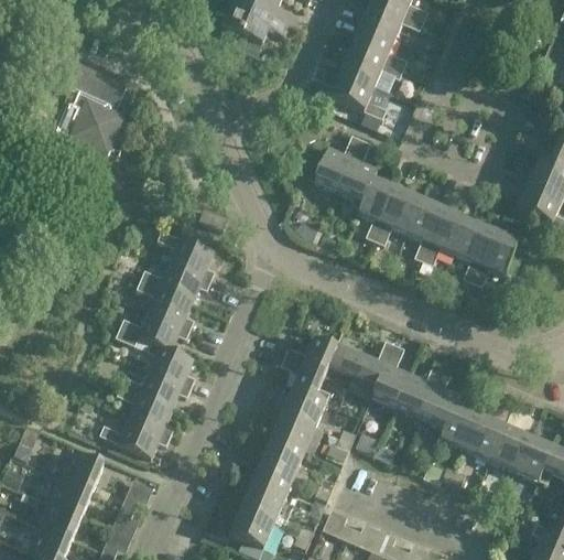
[(234,0),(231,4),(292,30),(296,20),(275,11),(280,0),(234,0)]
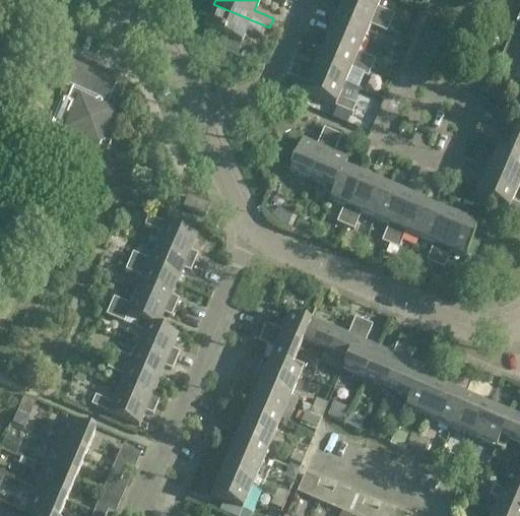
[(332,22),(364,36),(370,22),(386,29),(390,20),(342,0),(332,22)]
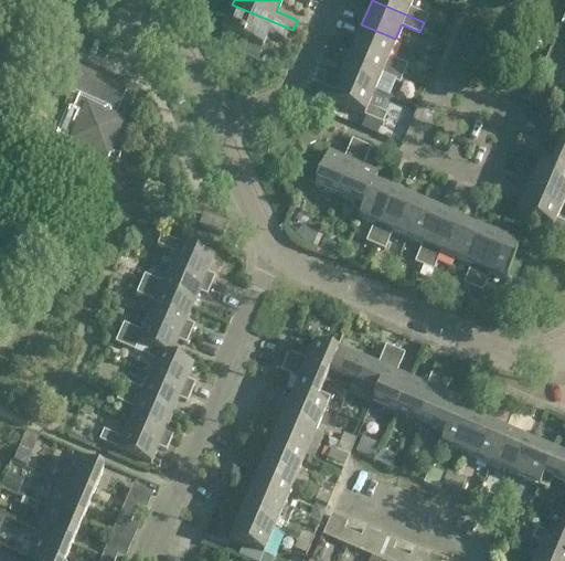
[(372,0),(424,22),(427,13),(409,6),(412,0),(372,0)]
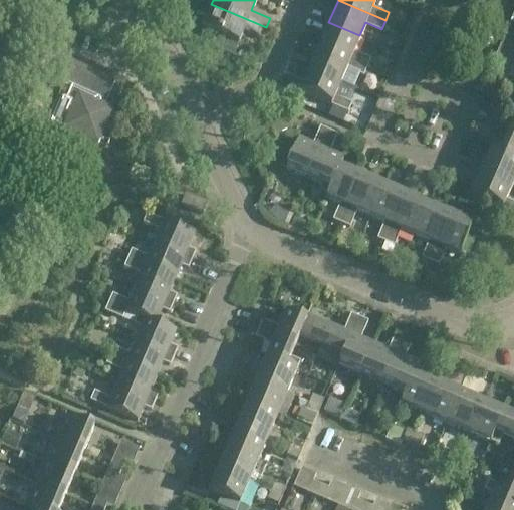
[(266,27),(211,4),(202,25),(215,31),(211,42),(233,52),(243,28),(263,36),(266,27)]
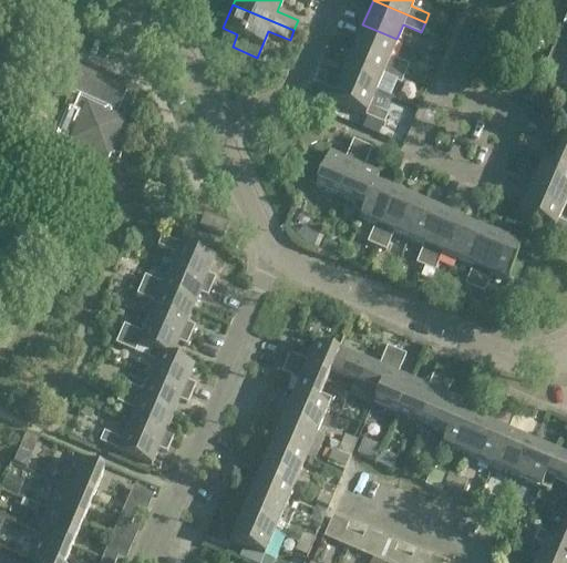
[(352,49),(404,72),(409,62),(390,54),(397,39),(362,24),(352,49)]
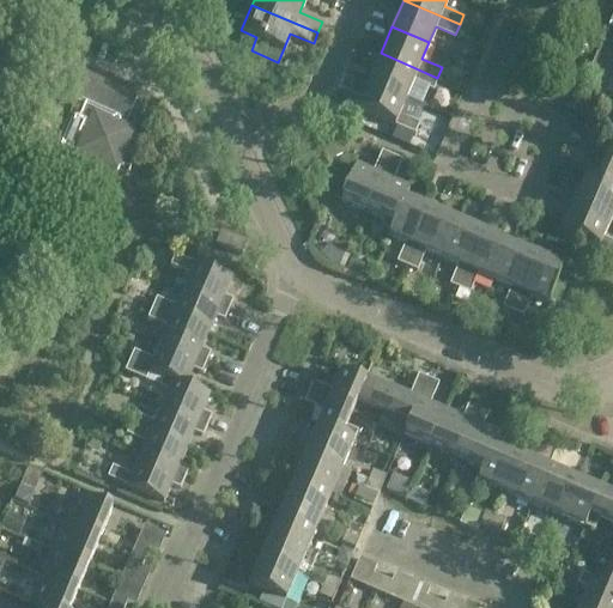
[(369,80),(406,96),(413,79),(432,87),(437,78),(381,53),(369,80)]
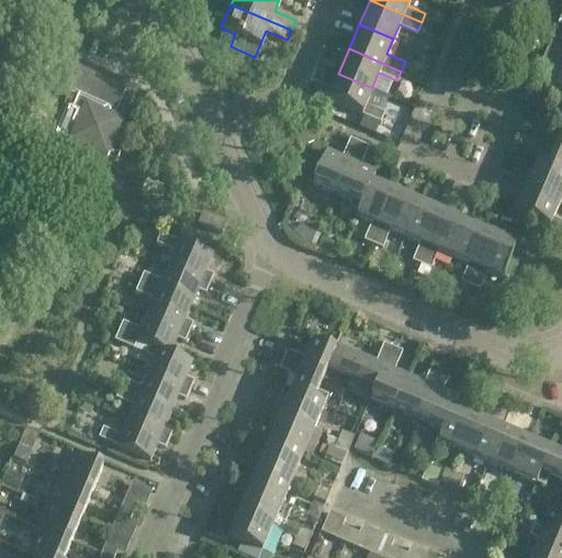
[(43,125),(30,156),(86,180),(98,153),(108,157),(124,119),(115,114),(127,86),(71,62),(58,91),(66,96),(52,130),(43,125)]
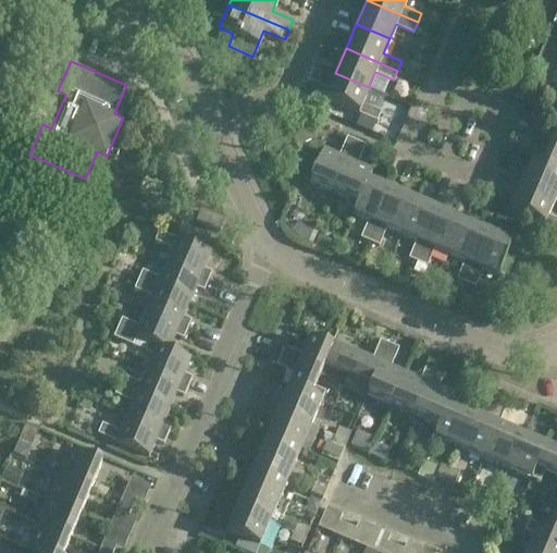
[(541,68),(537,77),(549,82),(554,73),(541,68)]
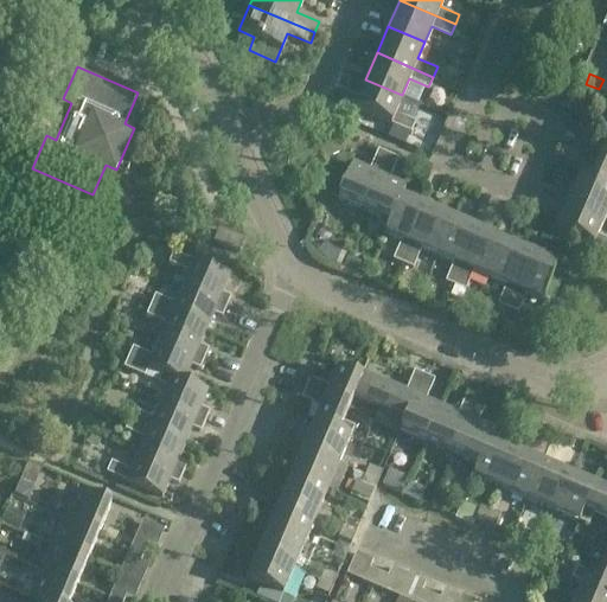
[(402,95),(365,79),(355,106),(390,121),(406,127),(410,129),(415,119),(395,110),(402,95)]
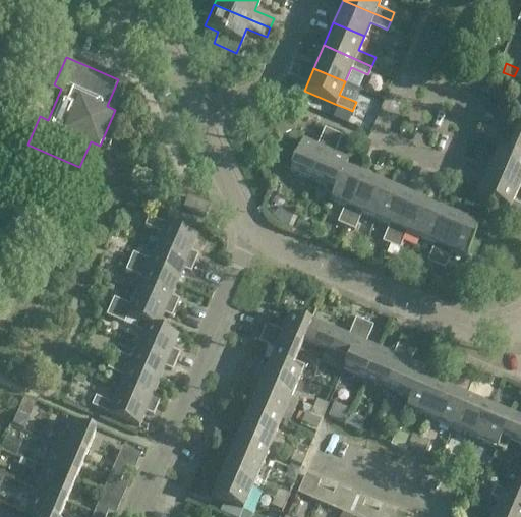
[(514,76),(503,72),(499,80),(511,85),(514,76)]
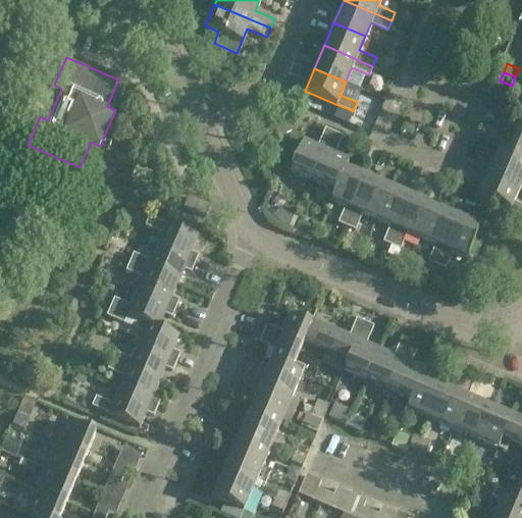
[(335,104),(331,113),(345,119),(349,109),(335,104)]
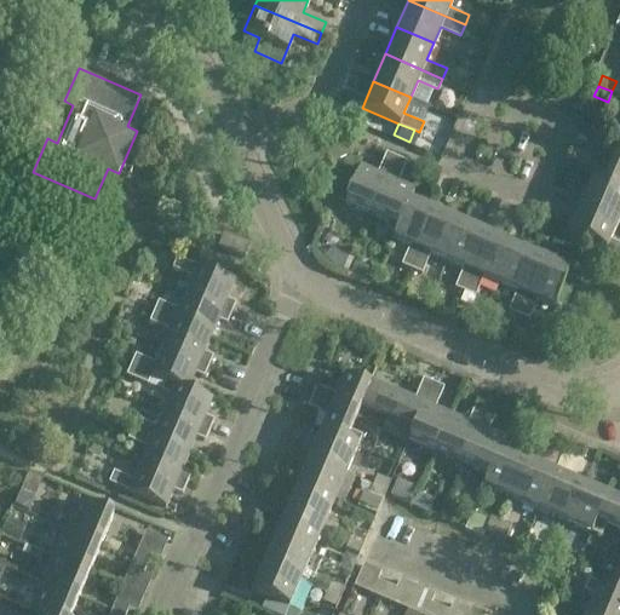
[(372,211),(396,154),(385,149),(377,170),(360,162),(344,200),(372,211)]
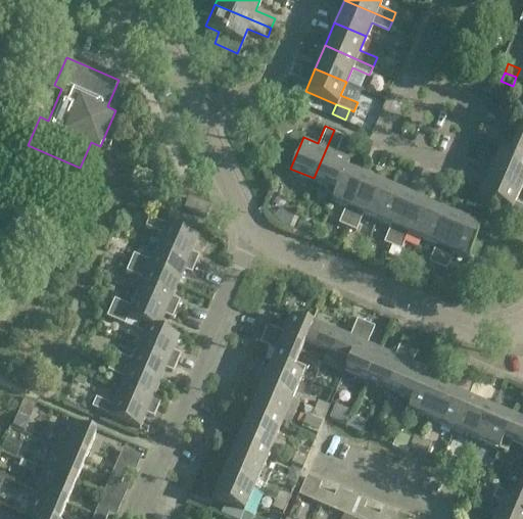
[(335,187),(336,188),(344,167),(345,167),(349,156),(335,150),(342,134),(334,130),(314,178),(335,187)]
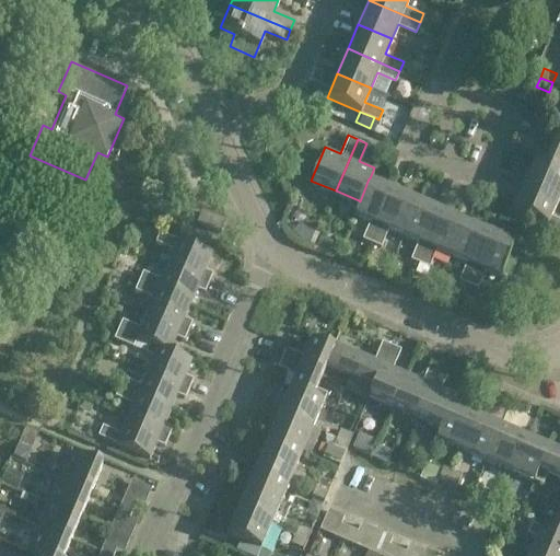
[(545,164),(545,165),(559,171),(559,142),(556,140),(545,164)]
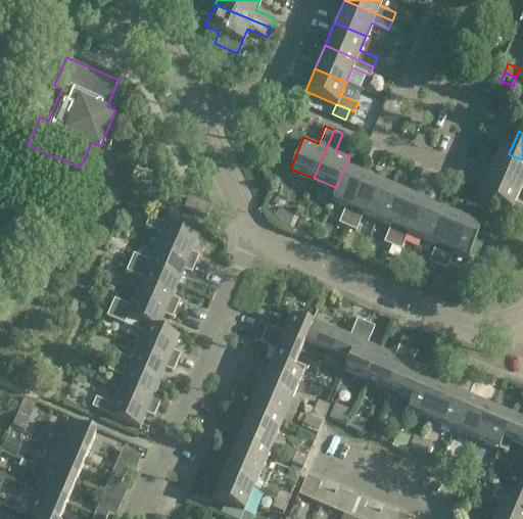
[(498,149),(489,172),(520,185),(522,178),(522,159),(509,154),(509,153),(498,149)]
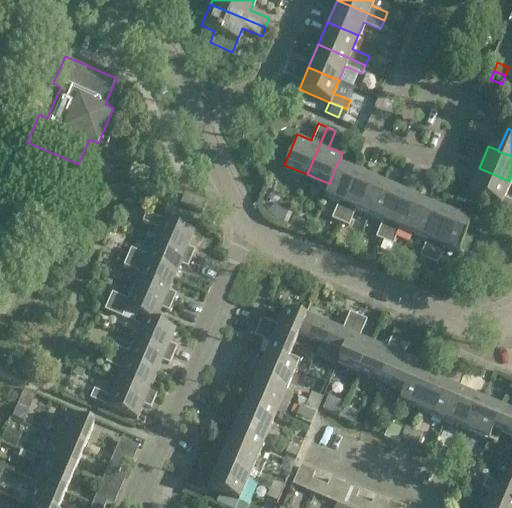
[(337,163),(329,184),(328,183),(324,193),(338,199),(331,216),(340,220),(360,173),(338,163),(337,163)]
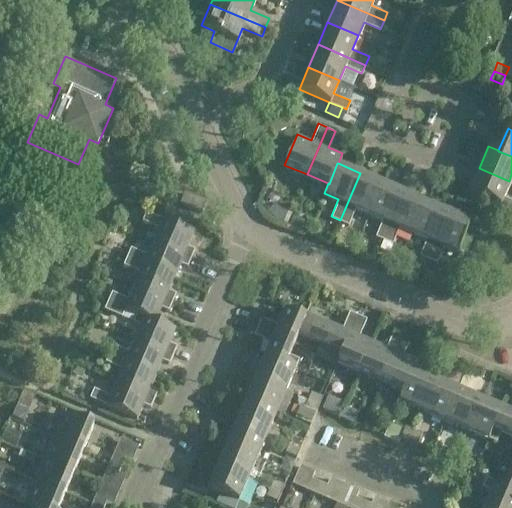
[(509,181),(479,168),(469,191),(511,209),(511,199),(503,195),(509,181)]
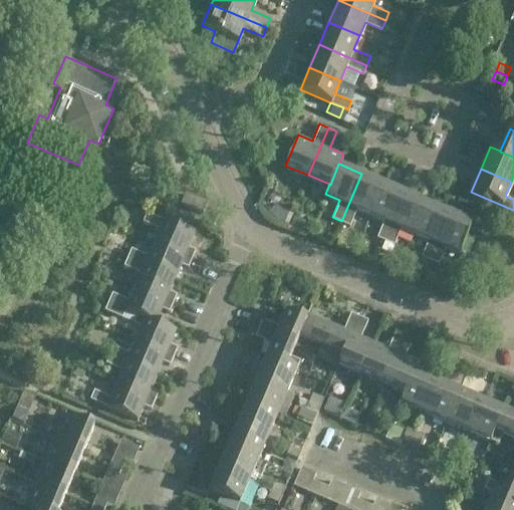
[(383,183),(361,174),(341,221),(349,224),(356,208),(370,214),(383,183)]
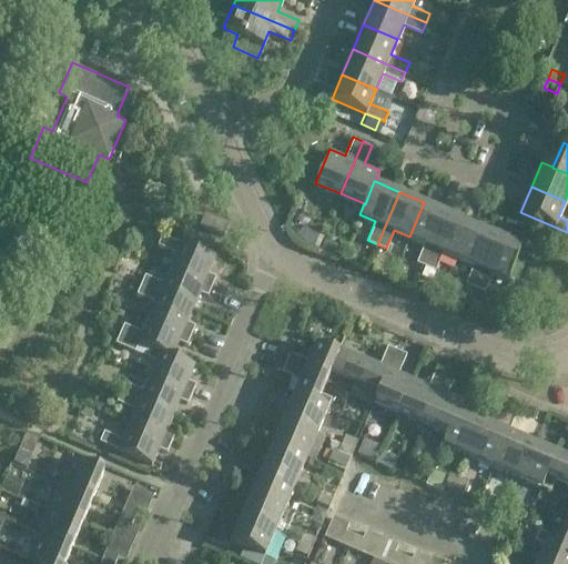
[(448,213),(424,202),(409,237),(424,242),(416,261),(426,265),(448,213)]
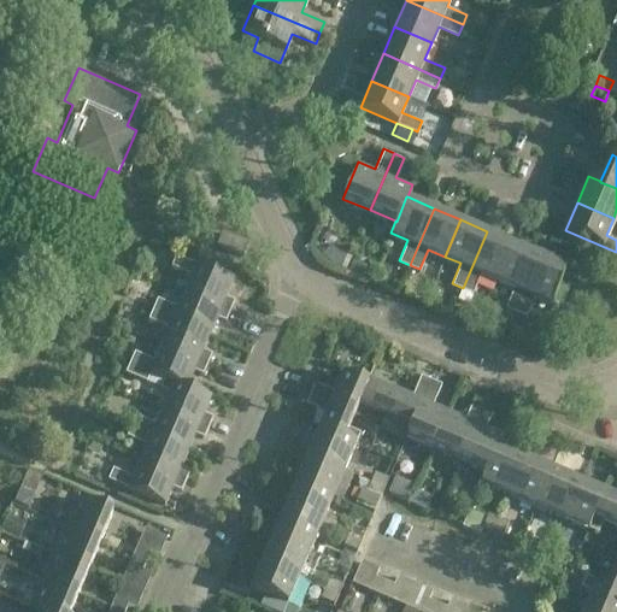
[(222,229),(217,242),(244,253),(248,240),(222,229)]
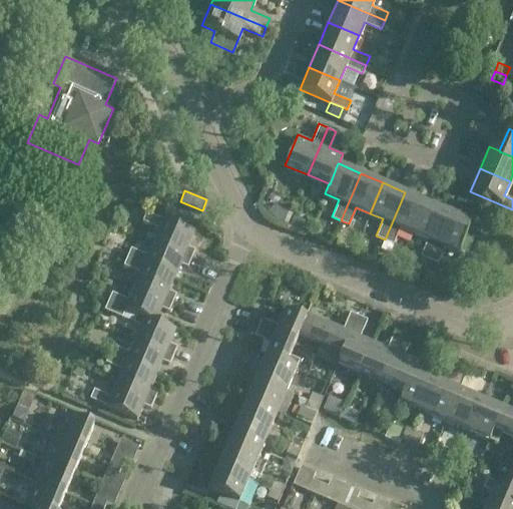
[(414,232),(427,201),(405,192),(385,239),(393,242),(400,226),(414,232)]
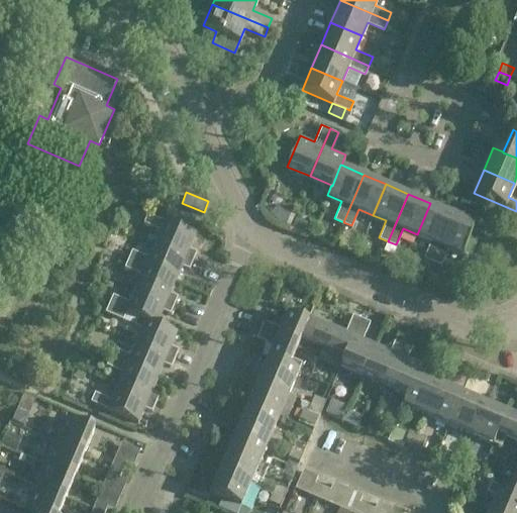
[(452,213),(430,203),(417,234),(430,239),(423,257),(432,260),(452,213)]
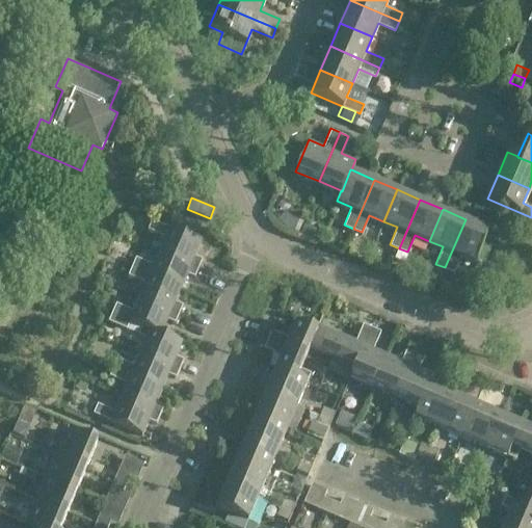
[(158,248),(197,266),(202,257),(194,254),(201,239),(152,218),(148,228),(164,235),(158,248)]
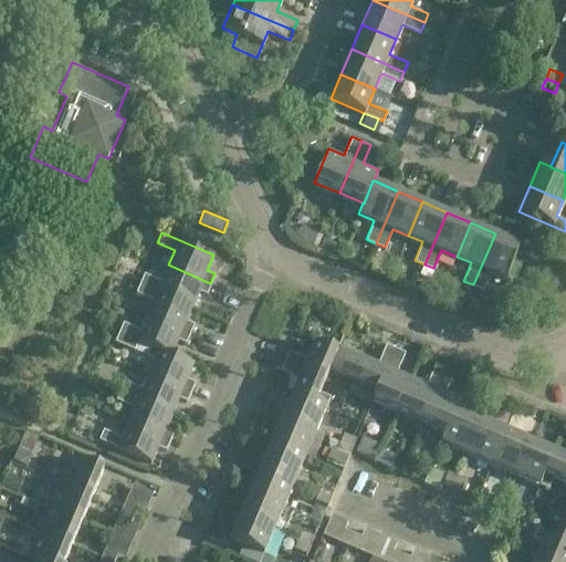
[(495,233),(473,284),(482,289),(490,270),(505,277),(520,243),(495,233)]
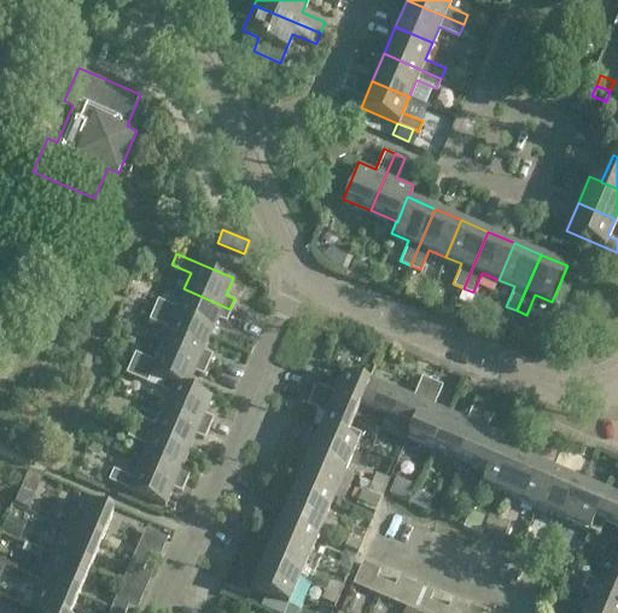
[(350,256),(345,267),(360,273),(365,262),(350,256)]
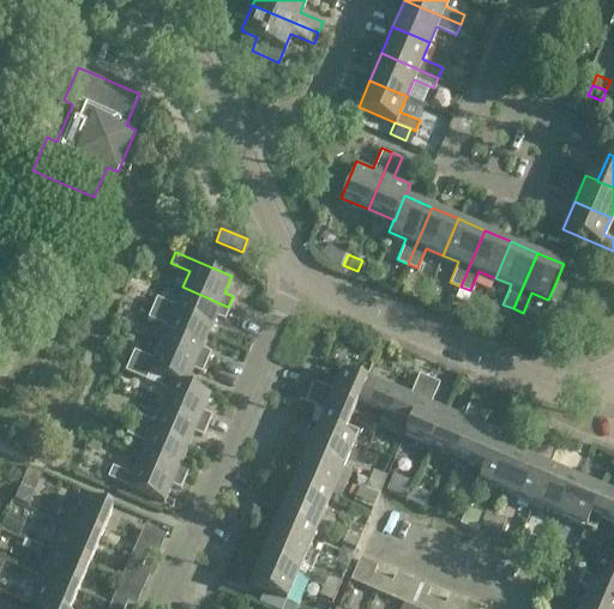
[(228,307),(182,287),(175,303),(156,295),(152,305),(208,330),(215,313),(224,317),(228,307)]
